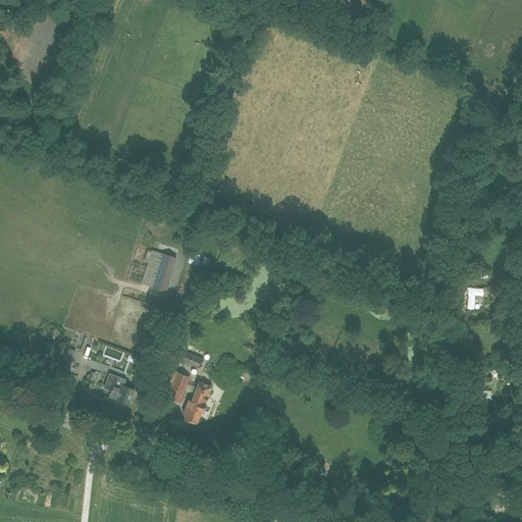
[(137,164),(105,152),(103,158),(134,170),(137,164)]
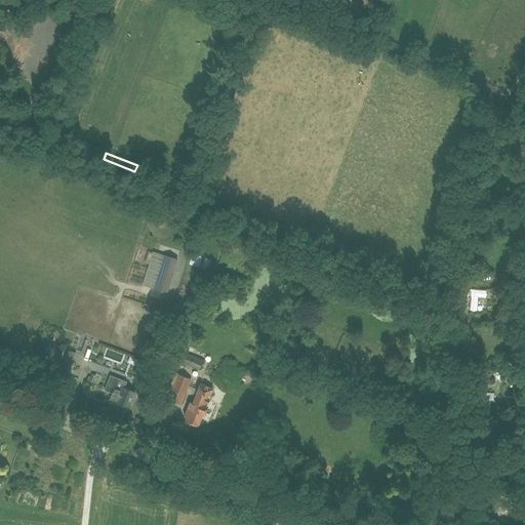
[(176,259),(166,256),(156,290),(166,293),(176,259)]
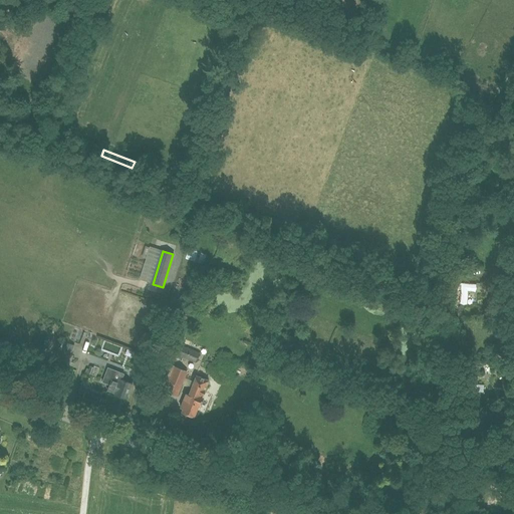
[(494,260),(495,253),(477,252),(476,258),(494,260)]
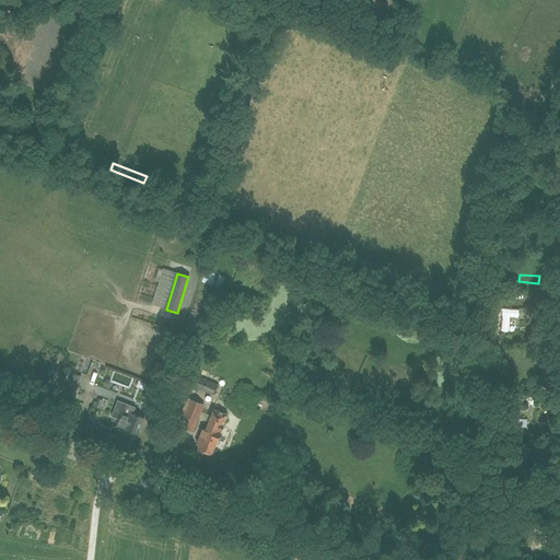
[(518,317),(518,310),(498,308),(498,315),(503,316),(502,330),(510,330),(511,317),(518,317)]
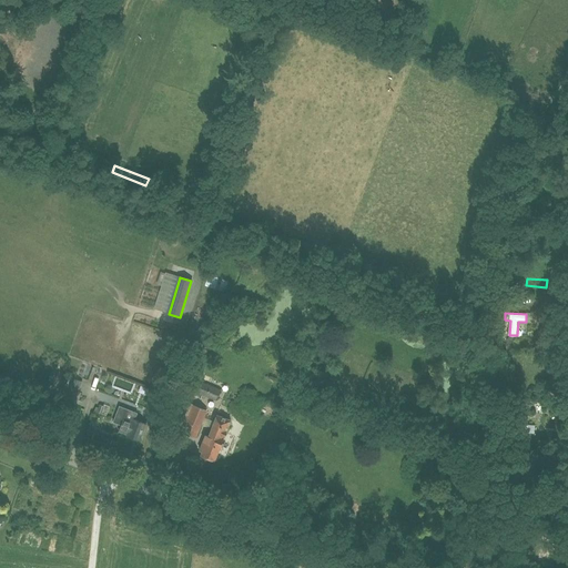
[(72,406),(81,381),(70,377),(67,389),(68,391),(64,403),(72,406)]
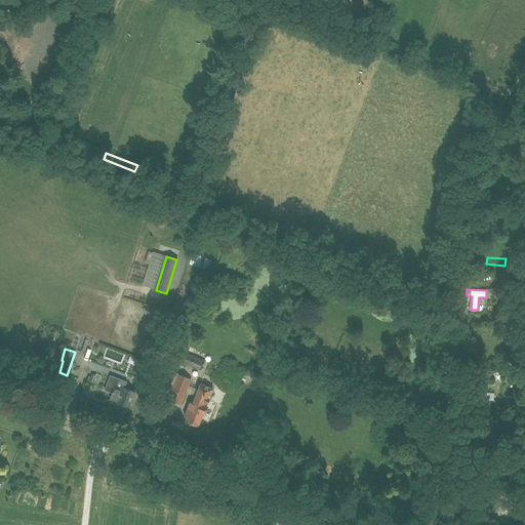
[(183,363),(199,369),(203,361),(187,354),(183,363)]
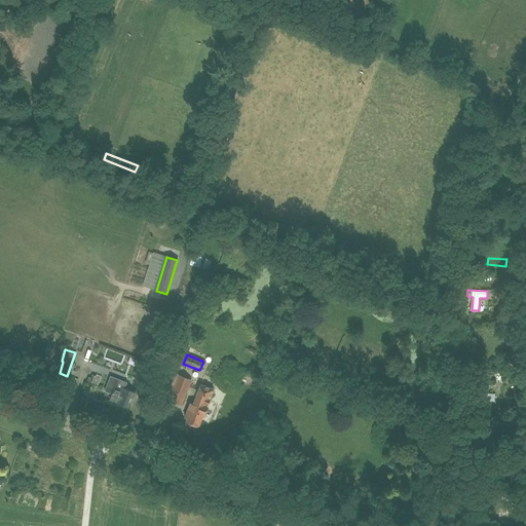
[(168,400),(181,405),(190,380),(178,375),(168,400)]
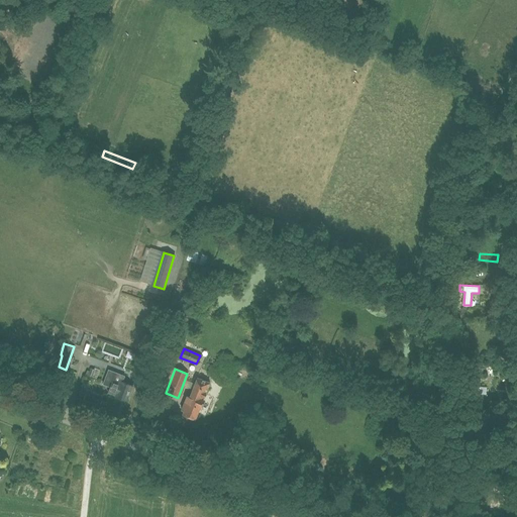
[(107,393),(115,396),(126,401),(132,386),(122,382),(124,376),(108,370),(102,384),(110,387),(107,393)]
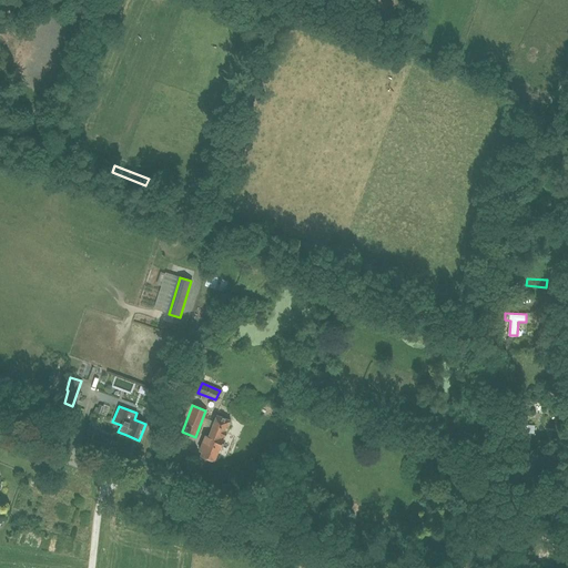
[(199,450),(202,452),(201,455),(214,460),(230,421),(216,415),(208,437),(204,436),(199,450)]
